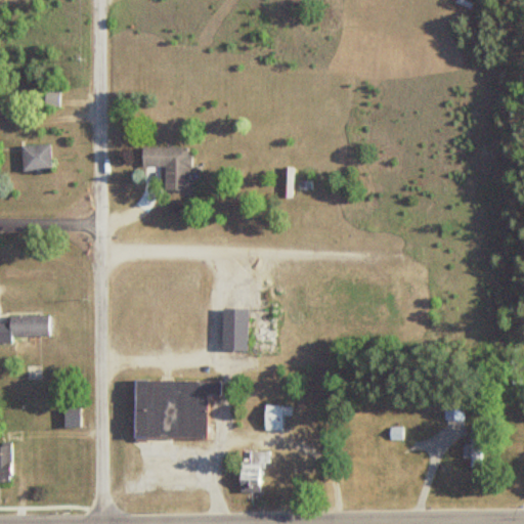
[(49,145),(20,145),(20,170),(49,170),(49,145)]
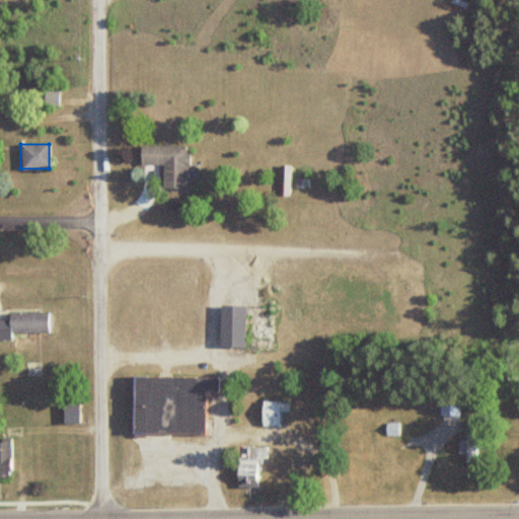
[(186,190),(186,146),(139,146),(139,165),(163,165),(163,190),(186,190)]
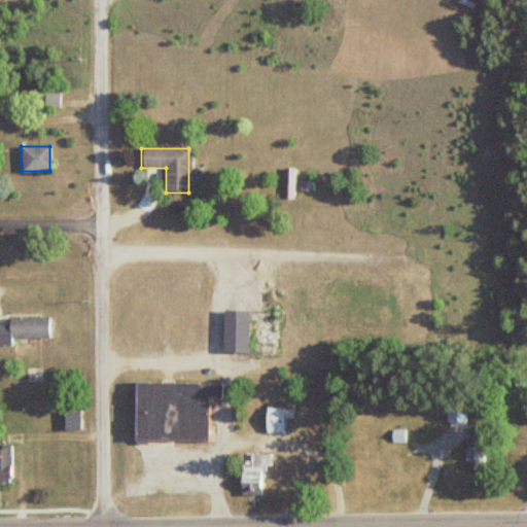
[(282,198),(292,198),(292,169),(282,169),(282,198)]
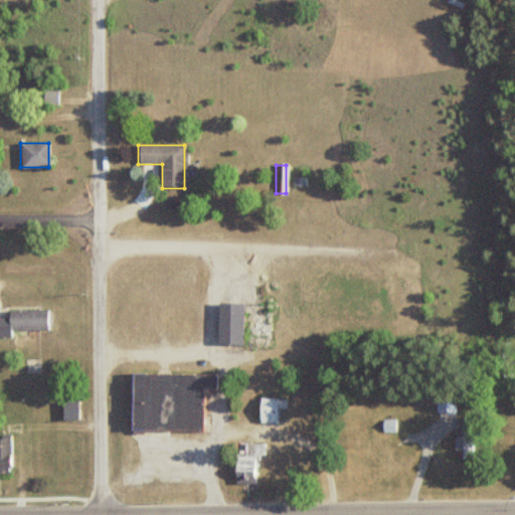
[(216,301),(216,342),(241,342),(242,302),(216,301)]
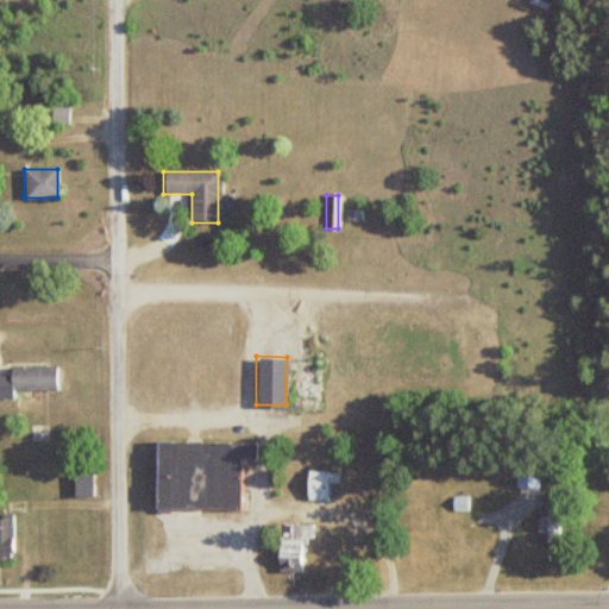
[(6,368),(6,375),(0,375),(0,397),(12,399),(12,390),(55,390),(55,368),(6,368)]
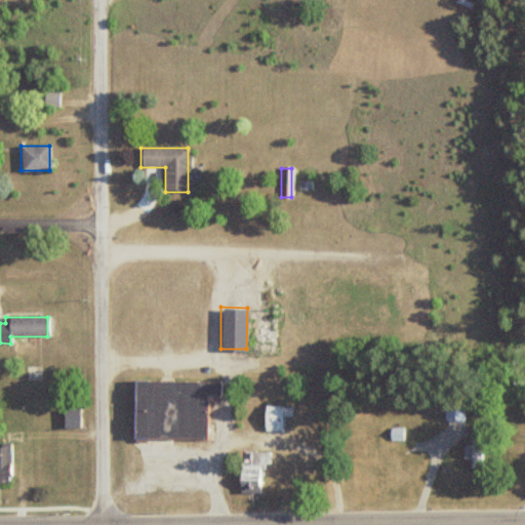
[(206,397),(220,397),(220,382),(133,381),(133,439),(205,440),(206,397)]
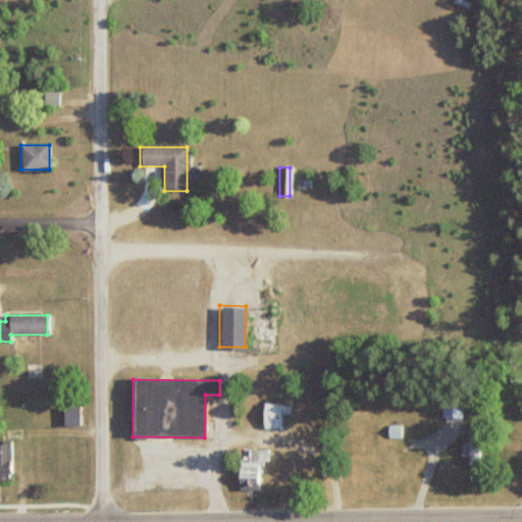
[(440,419),(460,419),(460,396),(440,396),(440,419)]
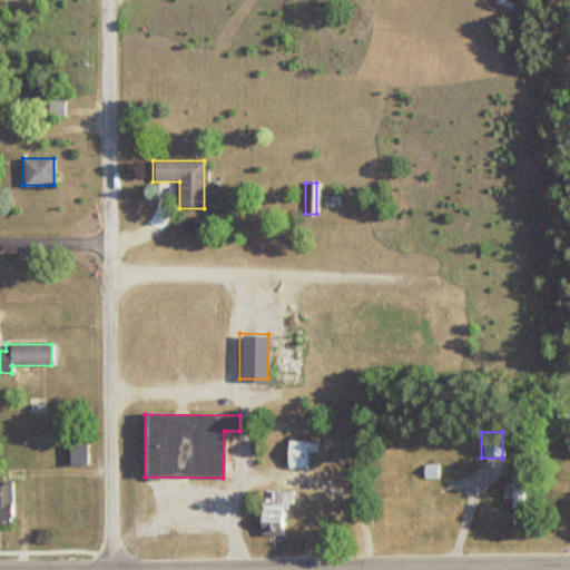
[(285,469),(305,469),(305,452),(315,452),(315,441),(285,441),(285,469)]
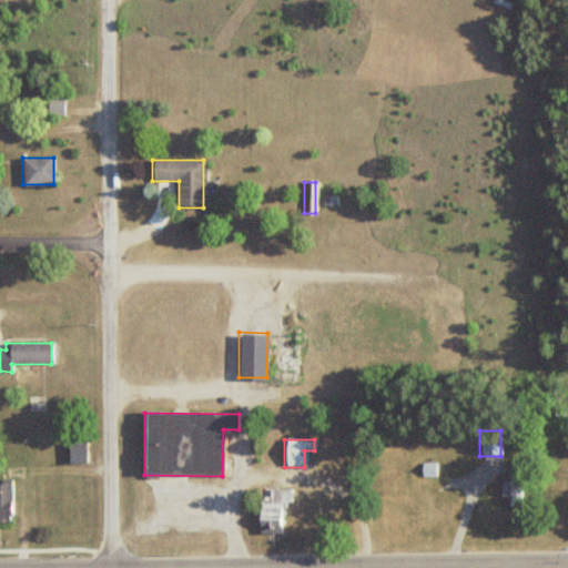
[(83,462),(82,444),(68,444),(68,462),(83,462)]
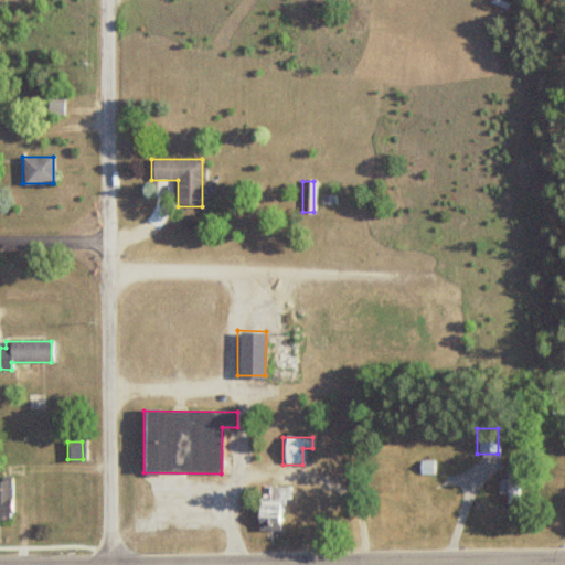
[(504,459),(504,505),(516,505),(516,459),(504,459)]
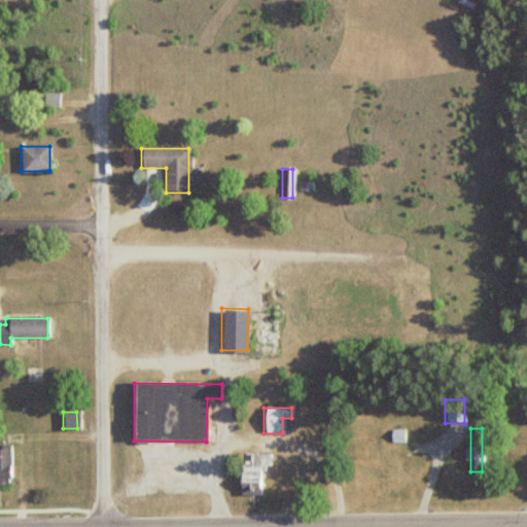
[(241,454),(240,485),(259,486),(261,455),(241,454)]
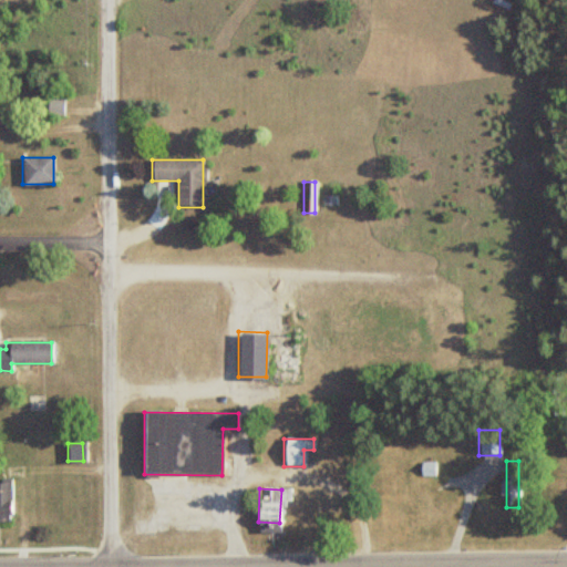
[(320,504),(320,525),(334,525),(334,504),(320,504)]
